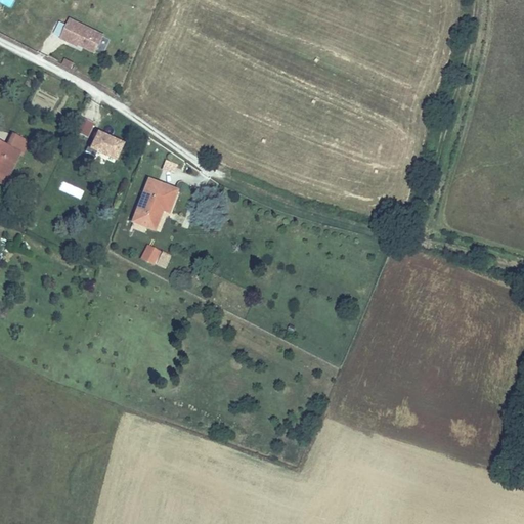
[(0,0),(0,1),(11,8),(16,0),(15,0),(0,0)]
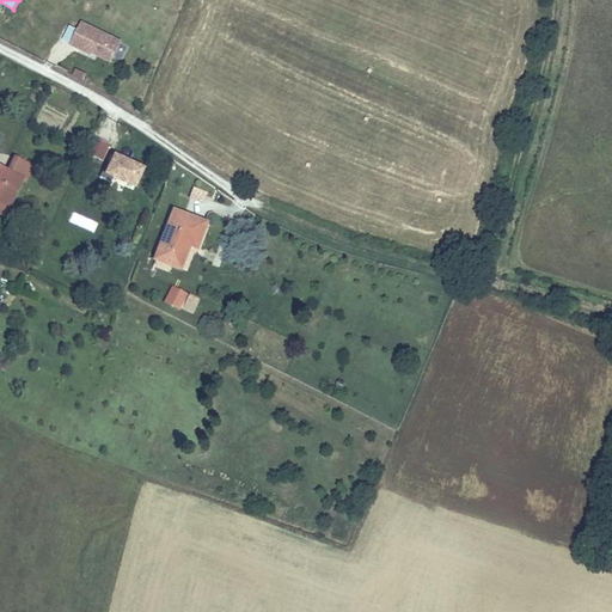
[(57,42),(97,59),(105,37),(67,22),(57,42)]
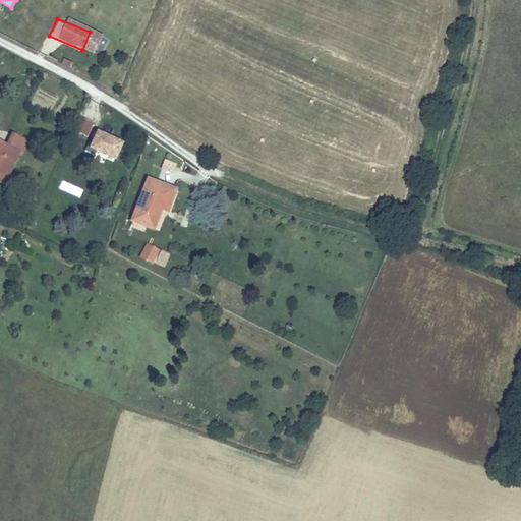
[(66,111),(60,125),(73,131),(80,117),(66,111)]
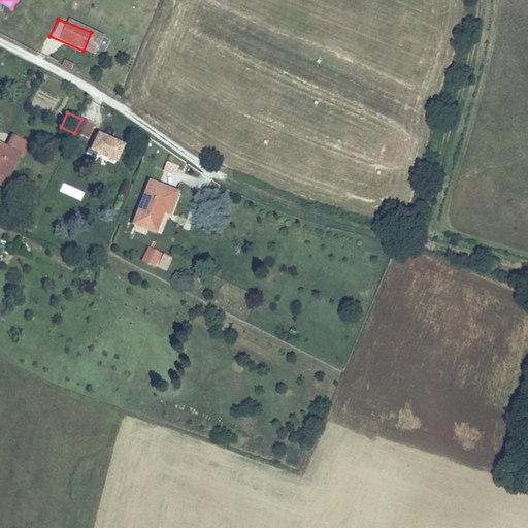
[(104,156),(112,138),(103,134),(103,136),(87,129),(84,136),(81,135),(80,135),(74,149),(85,153),(87,147),(104,156)]
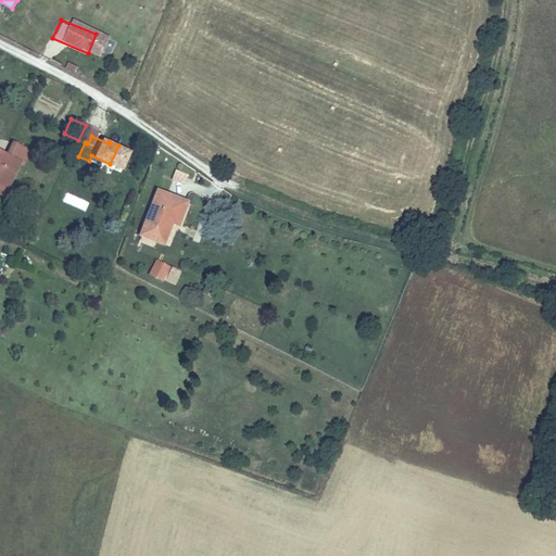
[(5,187),(17,162),(0,153),(0,189),(2,190),(5,187)]
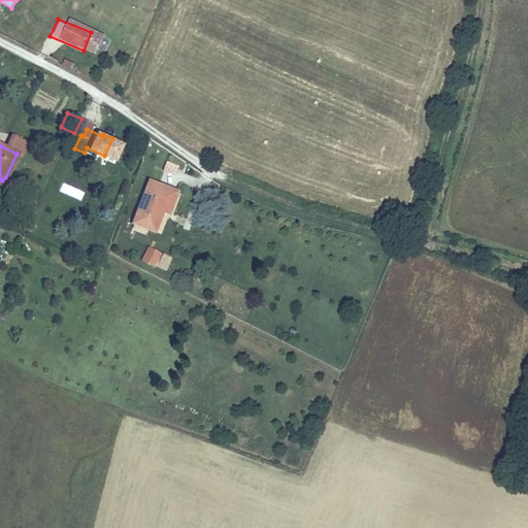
[(0,188),(5,190),(10,180),(5,177),(2,180),(0,179),(0,188)]
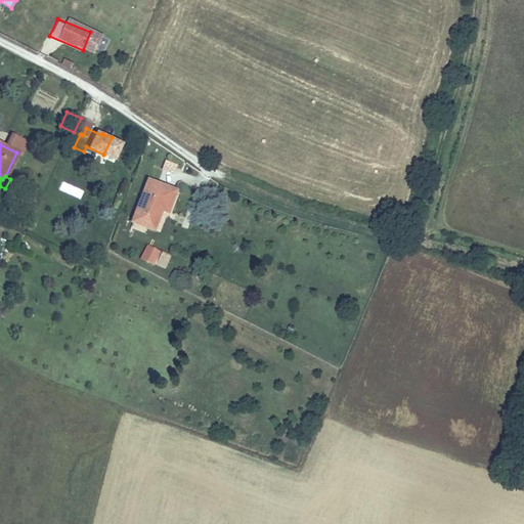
[(166,212),(174,190),(148,179),(131,224),(148,230),(158,211),(166,212)]
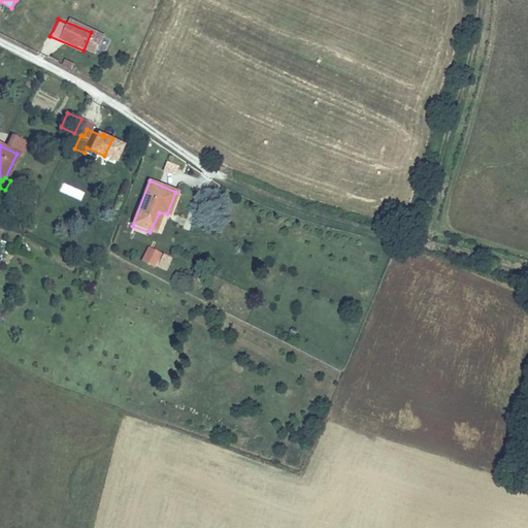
[(63,183),(60,190),(79,200),(84,193),(63,183)]
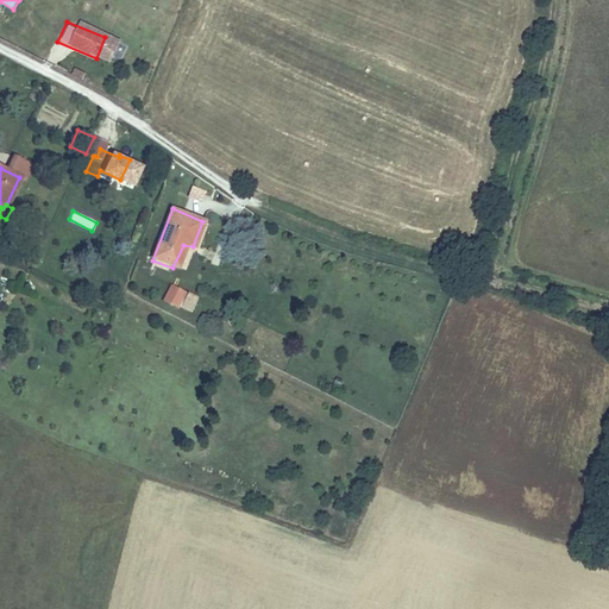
[(179,305),(187,289),(157,275),(149,293),(165,301),(167,299),(179,305)]
